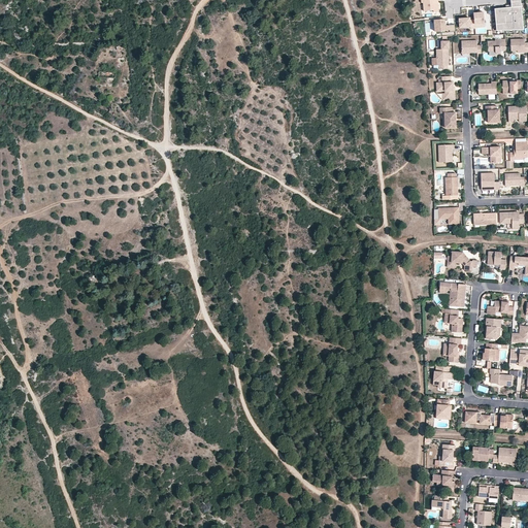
[(421,0),(422,3),(423,3),(424,11),(433,10),(434,12),(439,11),(437,0),(421,0)]
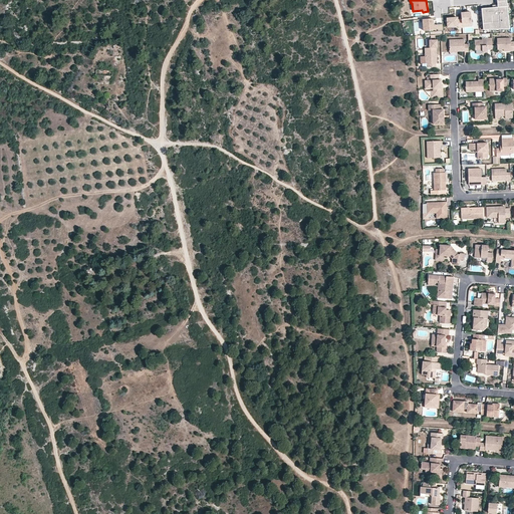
[(510,29),(507,0),(497,0),(498,6),(498,8),(493,9),(482,10),(484,31),(510,29)]
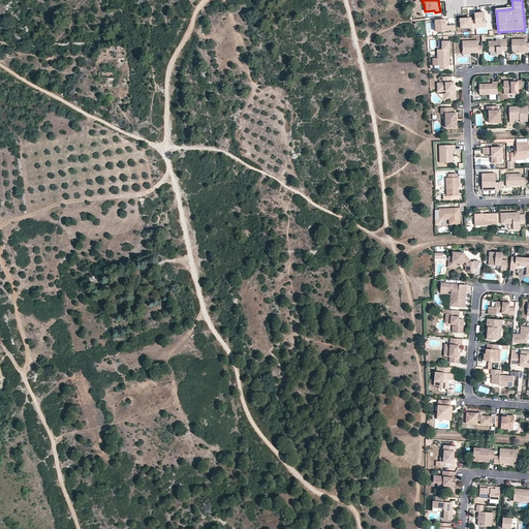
[(485,12),(474,13),(475,20),(475,24),(486,23),(485,12)]
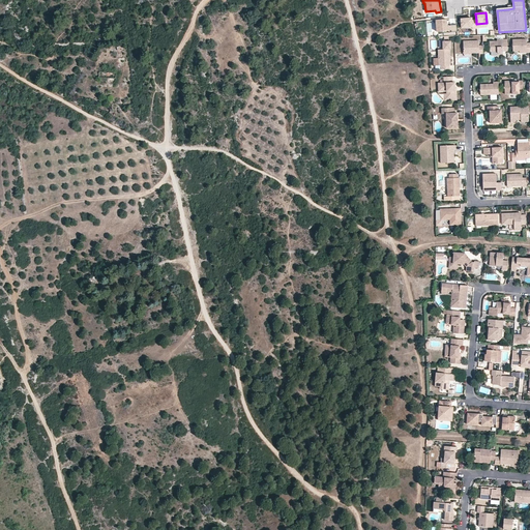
[(476,24),(476,20),(472,21),(470,21),(470,18),(461,19),(462,28),(472,27),(473,29),(477,28),(476,24)]
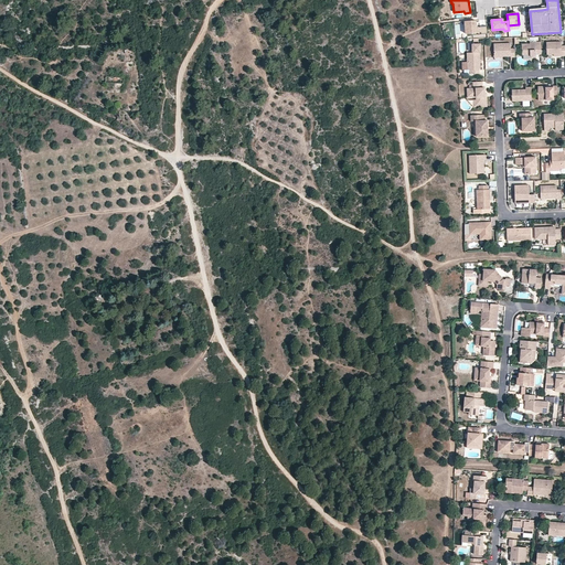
[(482,34),(488,33),(487,27),(477,28),(476,20),(465,21),(466,34),(482,32),(482,34)]
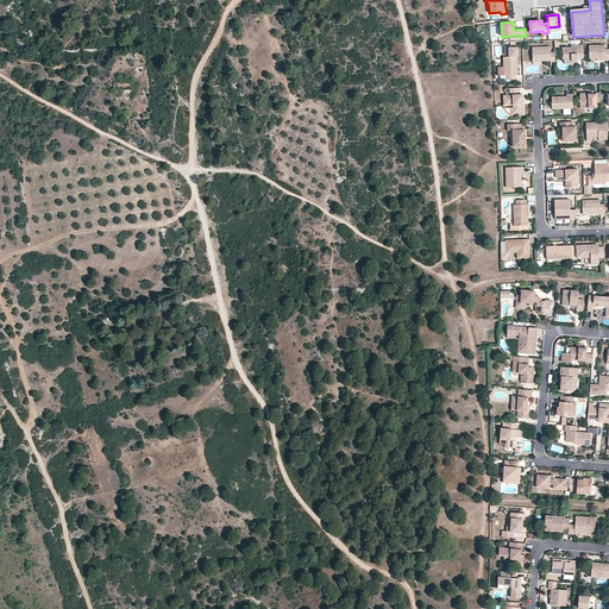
[(569,58),(571,58),(571,60),(572,61),(573,62),(575,62),(577,61),(577,60),(578,58),(584,58),(583,45),(571,45),(571,48),(563,48),(563,60),(569,60),(569,58)]
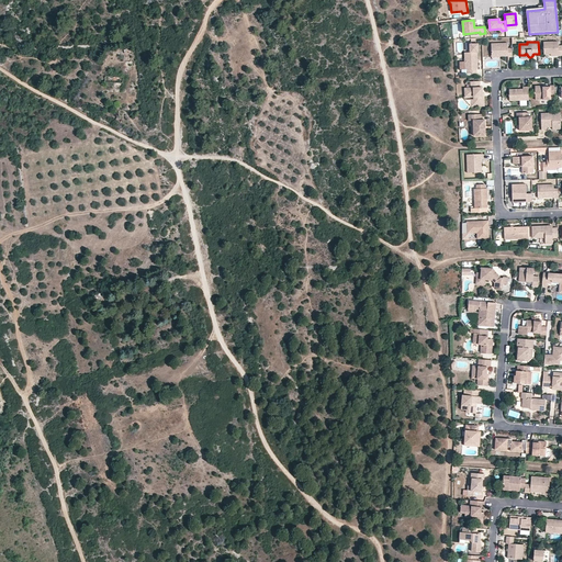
[(551,54),(559,54),(559,56),(561,55),(561,45),(559,46),(558,42),(543,42),(543,54),(551,54)]
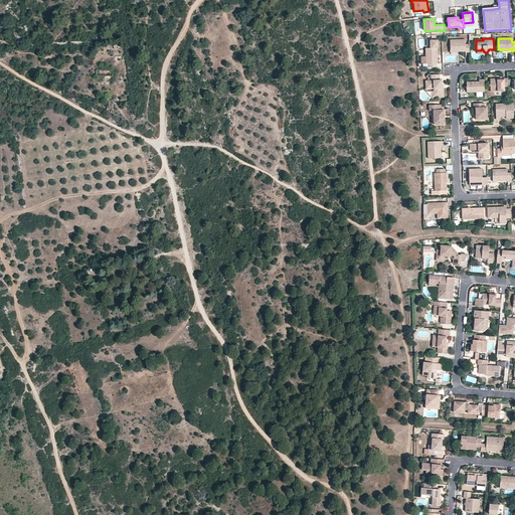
[(470,44),(466,44),(465,39),(450,40),(451,52),(458,51),(465,51),(465,52),(470,52),(470,44)]
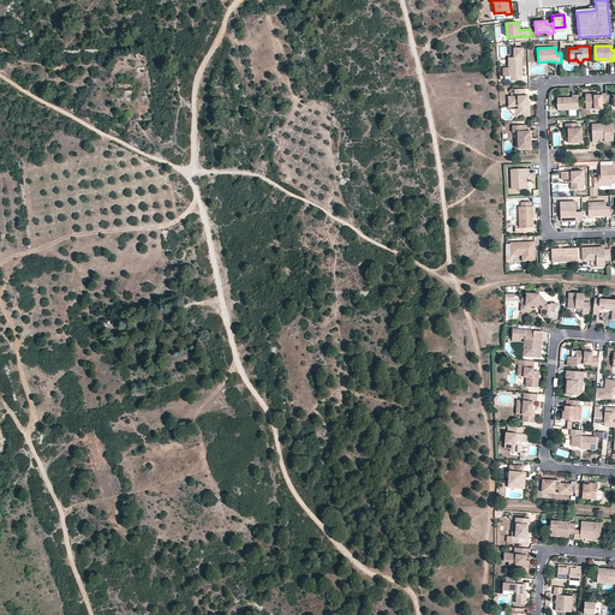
[(523,48),(514,48),(514,58),(508,58),(508,67),(503,67),(503,76),(512,76),(512,81),(521,81),(521,76),(523,76),(523,57),(523,48)]
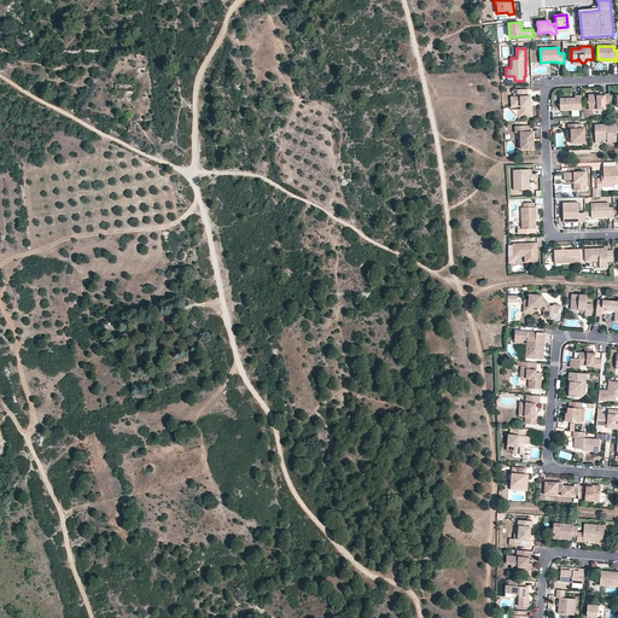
[(528,89),(513,89),(514,93),(514,97),(511,97),(512,106),(520,106),(520,110),(518,110),(518,117),(532,117),(532,106),(531,106),(530,103),(530,95),(528,97),(528,89)]
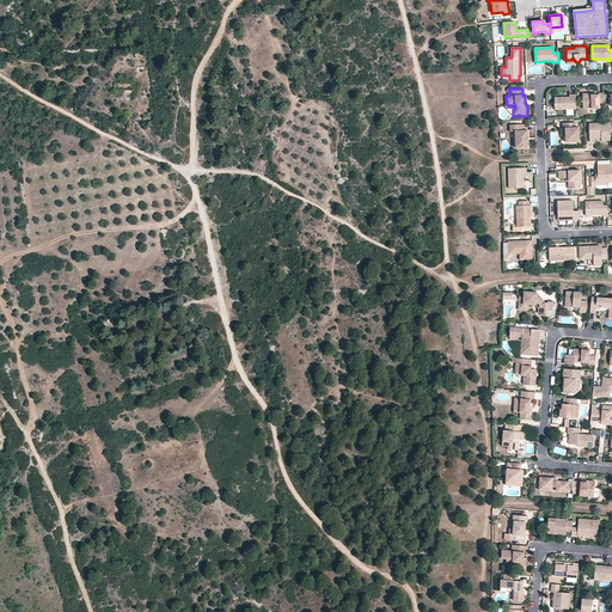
[(592,93),(582,93),(583,109),(600,108),(599,103),(604,103),(604,92),(599,93),(599,95),(592,95),(592,93)]
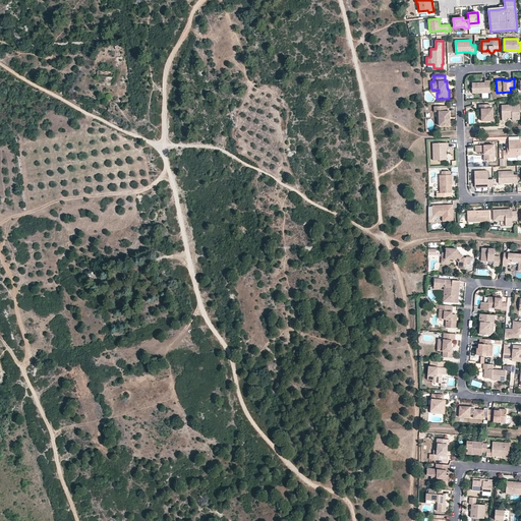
[(490,93),(489,80),(484,80),(484,82),(472,82),(472,94),(490,93)]
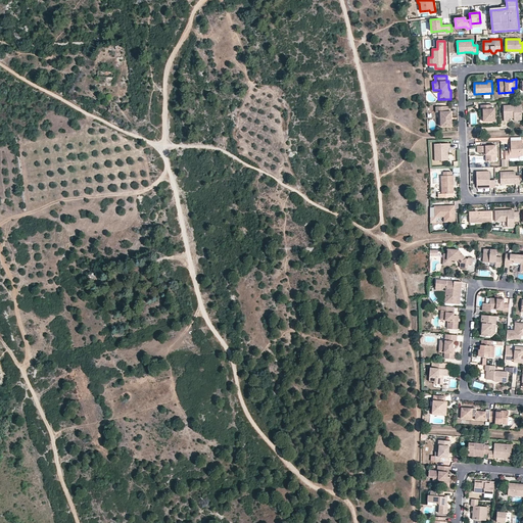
[(492,108),(492,104),(480,105),(481,109),(483,109),(483,116),(483,122),(495,121),(494,108),(492,108)]
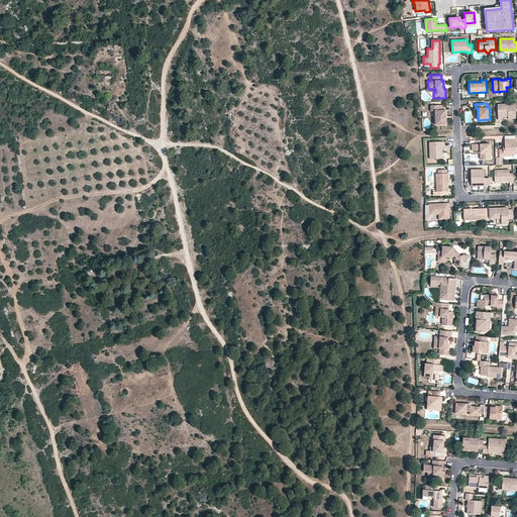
[(503,114),(508,114),(508,116),(508,119),(516,118),(515,103),(498,104),(498,119),(503,119),(503,117),(503,114)]
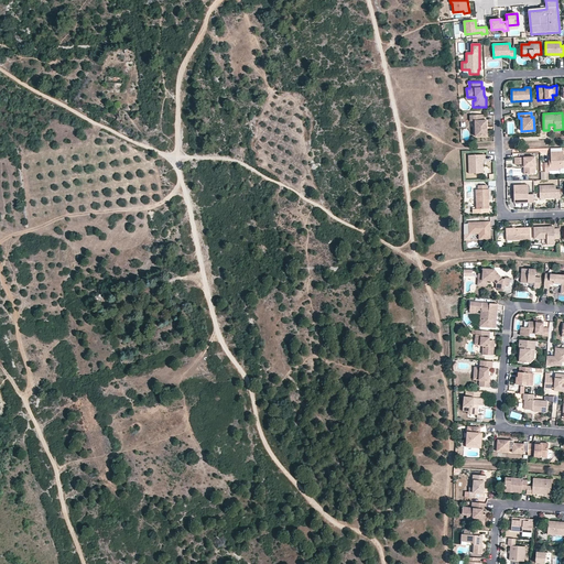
[(484,120),(484,115),(475,115),(475,121),(475,137),(487,137),(487,129),(486,129),(486,127),(487,127),(487,120),(484,120)]
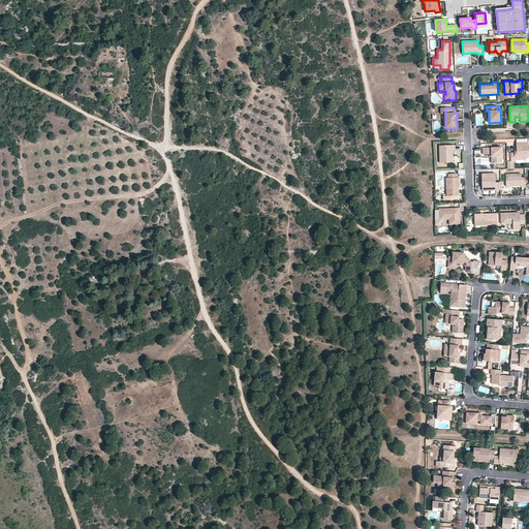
[(517,143),(517,149),(517,153),(515,153),(510,153),(511,161),(507,161),(507,168),(515,168),(514,161),(516,161),(516,160),(525,159),(525,157),(528,157),(528,142),(517,143)]
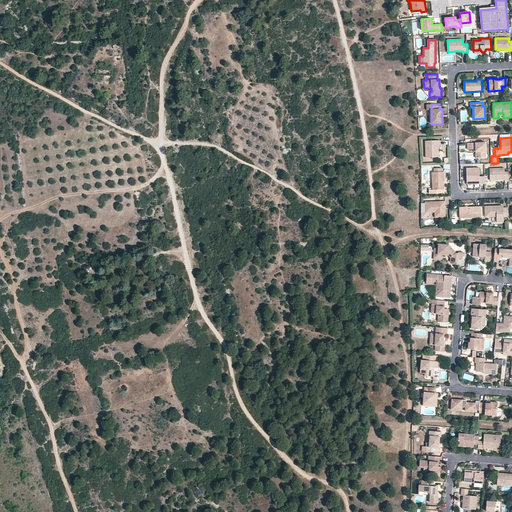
[(425,141),(426,158),(439,157),(438,150),(436,147),(436,145),(438,145),(440,145),(440,140),(425,141)]
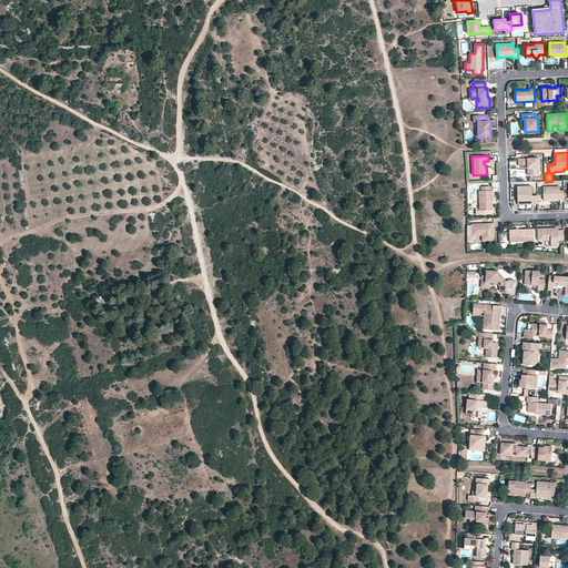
[(518,165),(525,165),(527,165),(528,168),(528,174),(539,174),(538,158),(518,159),(518,165)]
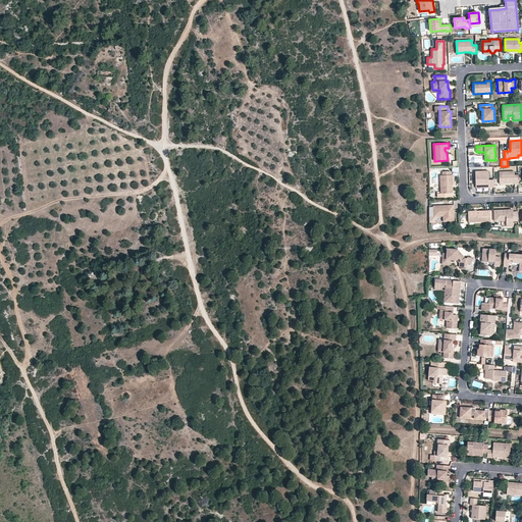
[(489,179),(488,170),(479,171),(479,173),(475,173),(475,184),(489,184),(489,188),(494,187),(494,179),(489,179)]
